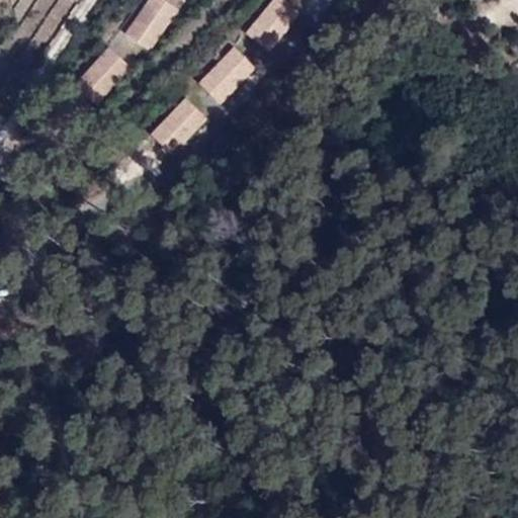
[(167,0),(149,0),(147,3),(170,18),(178,7),(167,0)]
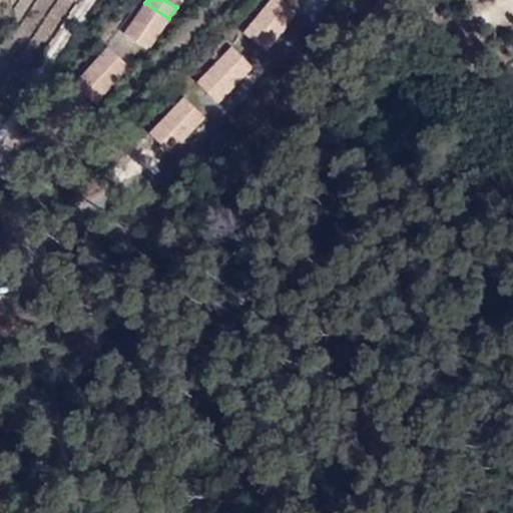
[(284,0),(271,0),(253,22),(275,39),(298,11),(284,0)]
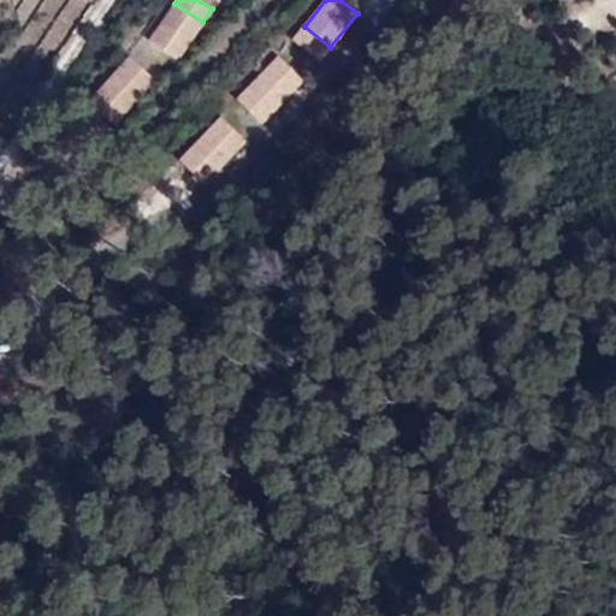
[(150,40),(177,58),(202,22),(175,4),(150,40)]
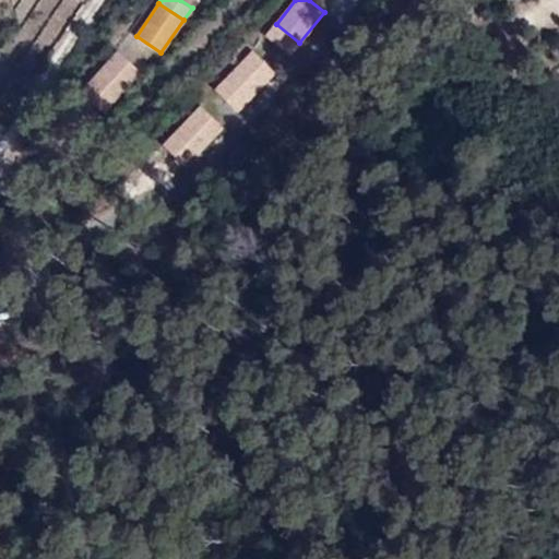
[(299,43),(276,24),(266,35),(280,46),(289,54),(293,49),(299,43)]
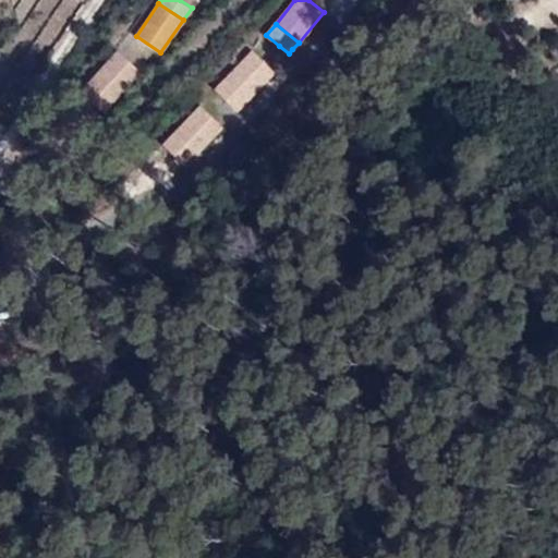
[(122,55),(118,50),(108,62),(130,82),(141,70),(122,55)]
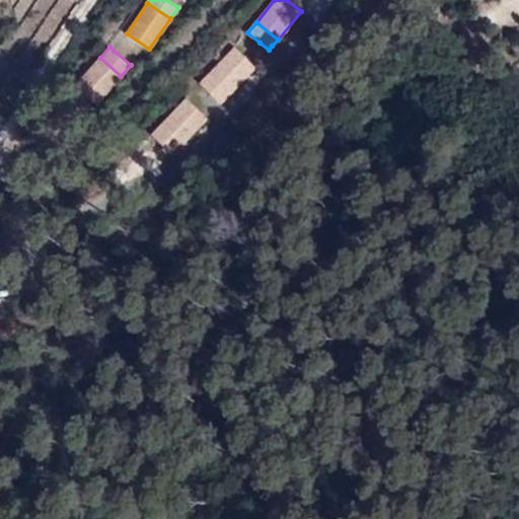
[(235,47),(210,73),(230,92),(255,65),(235,47)]
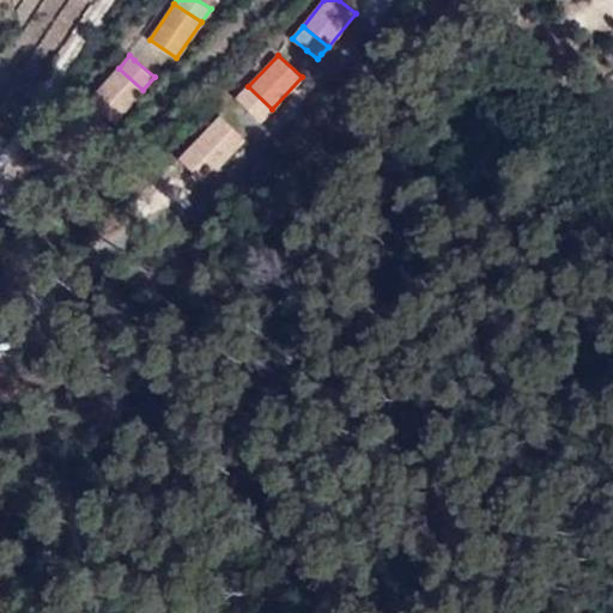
[(90,101),(114,122),(143,90),(119,68),(90,101)]
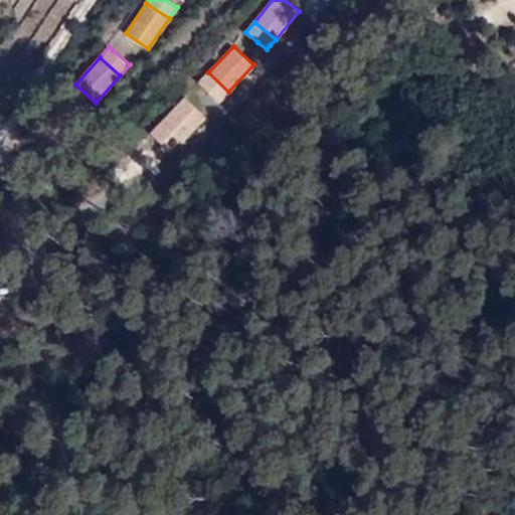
[(228,92),(208,72),(199,83),(213,97),(219,102),(228,92)]
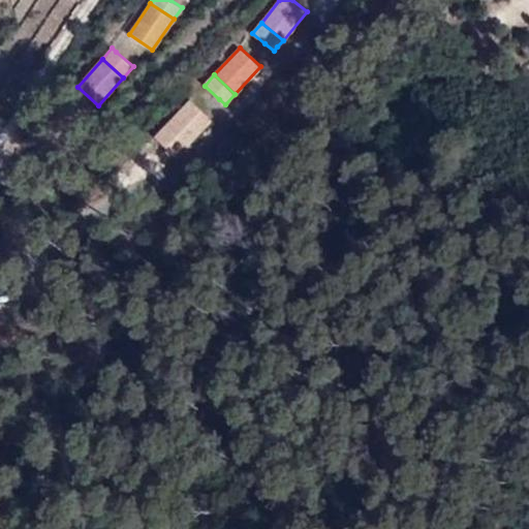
[(191,100),(165,127),(186,147),(211,119),(191,100)]
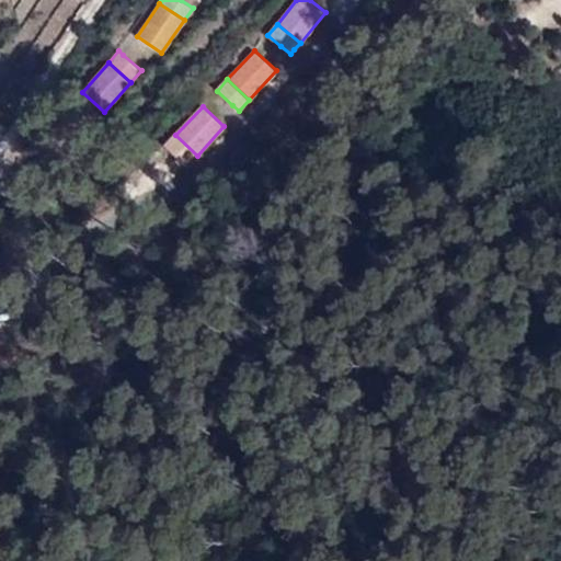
[(197,156),(175,135),(164,147),(182,162),(186,167),(197,156)]
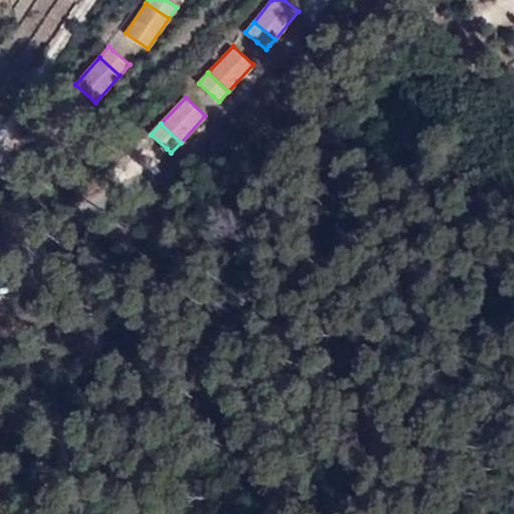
All buildings are outlined.
